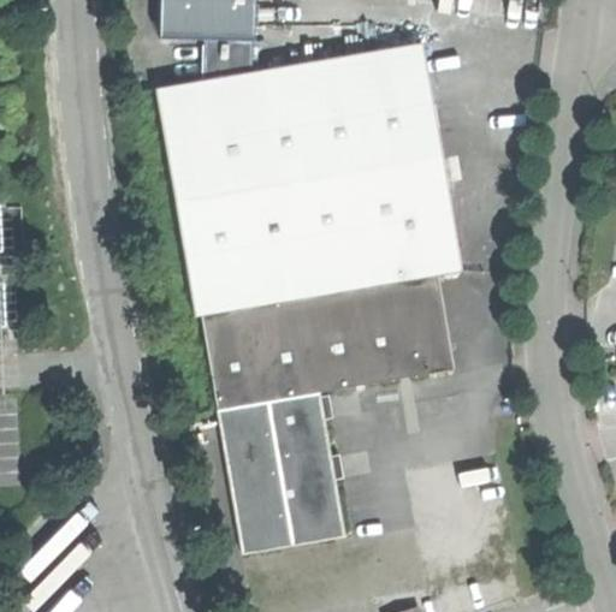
[(205,37),(254,39),(254,0),(160,0),(160,36),(205,37)]
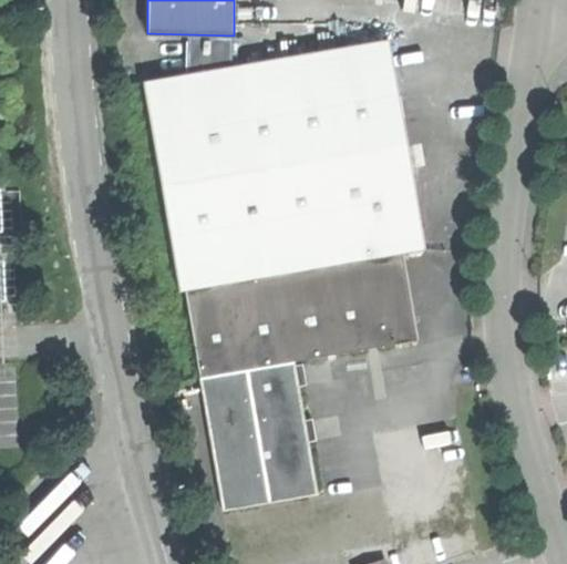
[(188,34),(187,73),(233,65),(234,36),(188,34)]
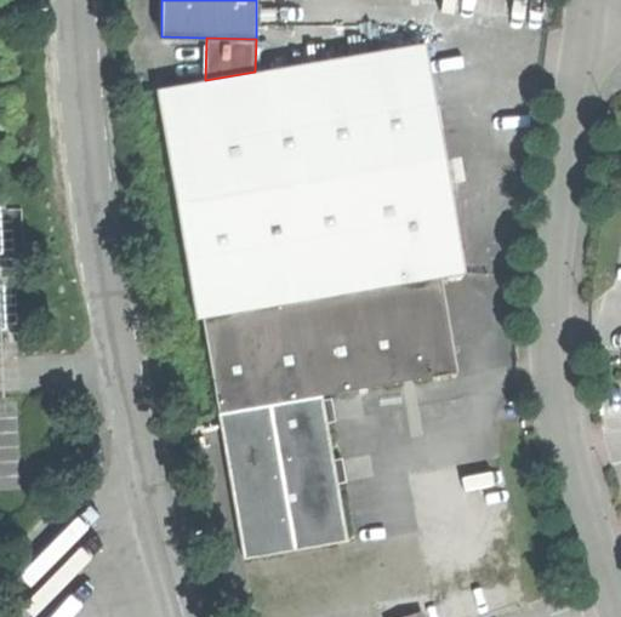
[(157,89),(195,318),(203,316),(443,276),(465,273),(446,160),(426,43),(255,72),(205,80),(157,89)]
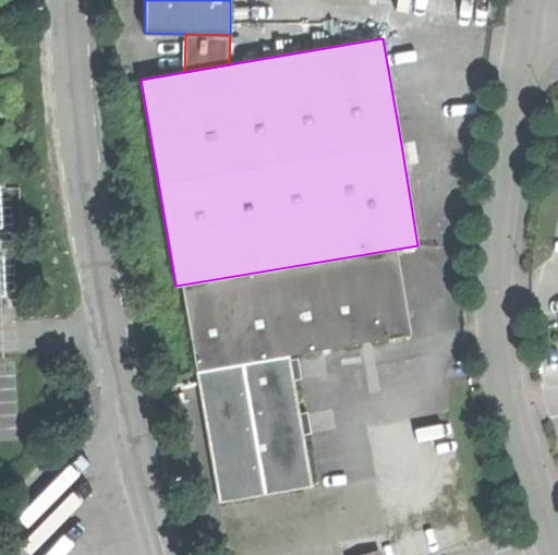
[(398,249),(182,285),(197,371),(291,356),(412,335),(398,249)]
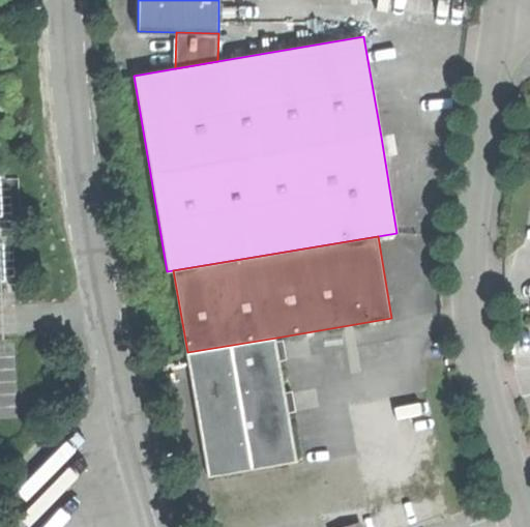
[(276,338),(187,352),(208,473),(297,458),(276,338)]
